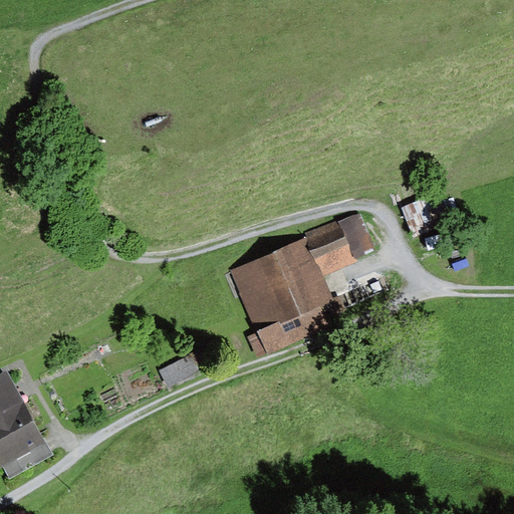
[(432,183),(394,195),(409,238),(446,225),(432,183)]
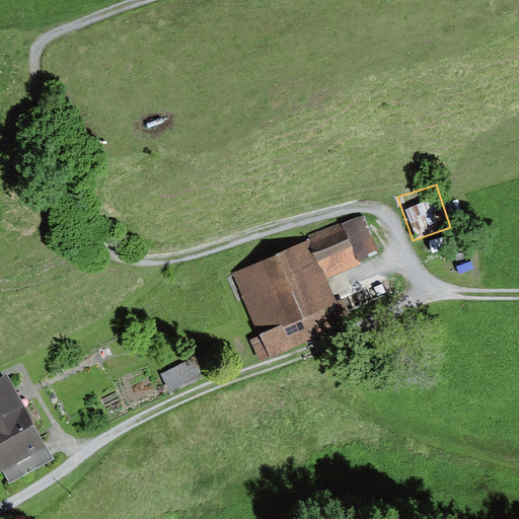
[(352,215),(307,235),(324,275),(370,254),(352,215)]
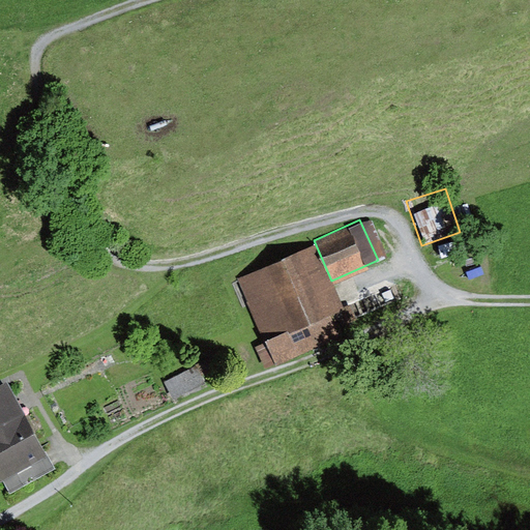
[(312,244),(232,282),(262,346),(254,350),(263,369),(350,328),(312,244)]
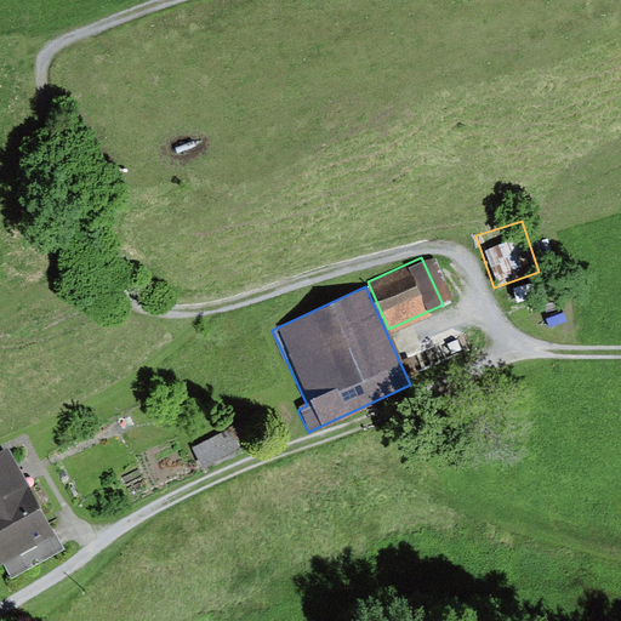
[(226,429),(189,446),(200,469),(237,453),(226,429)]
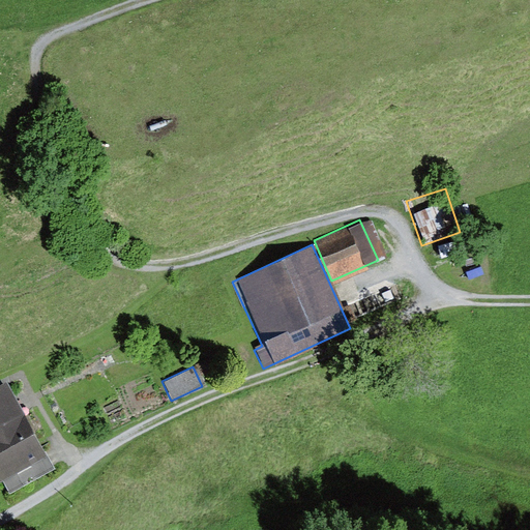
[(4,381),(0,382),(0,482),(46,459),(4,381)]
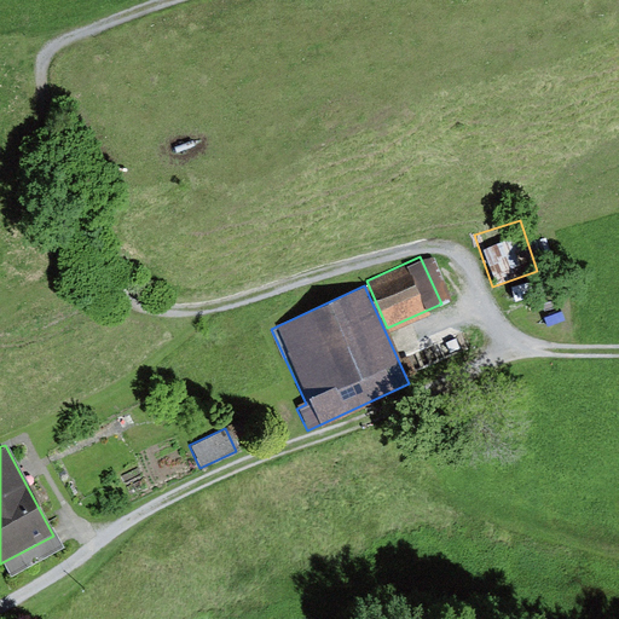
All buildings are outlined.
